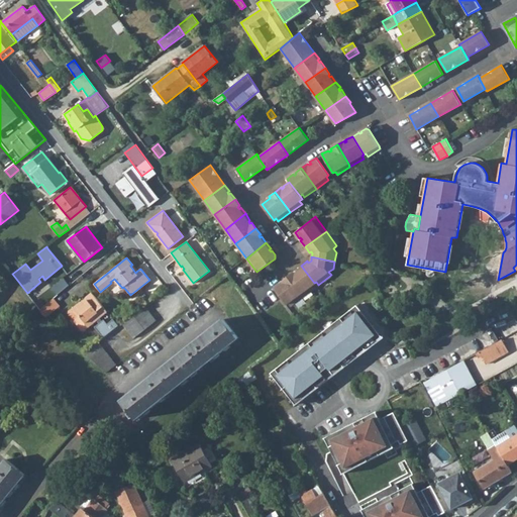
[(300,293),(302,296),(314,288),(312,285),(314,283),(301,266),(295,270),(297,272),(295,273),(293,272),(287,276),(300,293)]
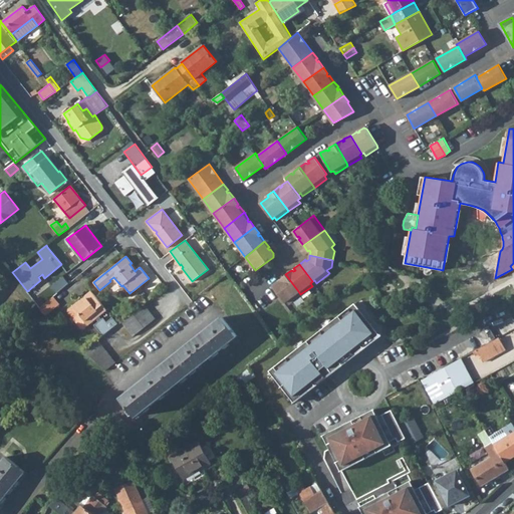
[(271,285),(284,302),(286,300),(288,303),(300,294),(298,291),(285,274),(279,279),(280,280),(278,282),(277,280),(271,285)]
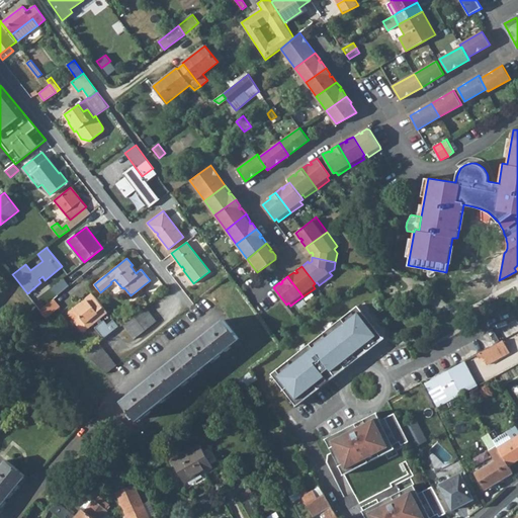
[(64,278),(52,288),(58,295),(70,285),(64,278)]
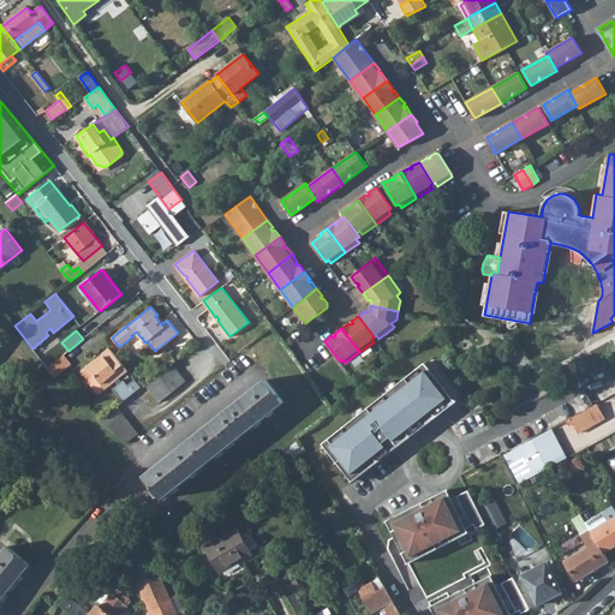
[(99,356),(101,359),(112,351),(109,347),(99,356)]
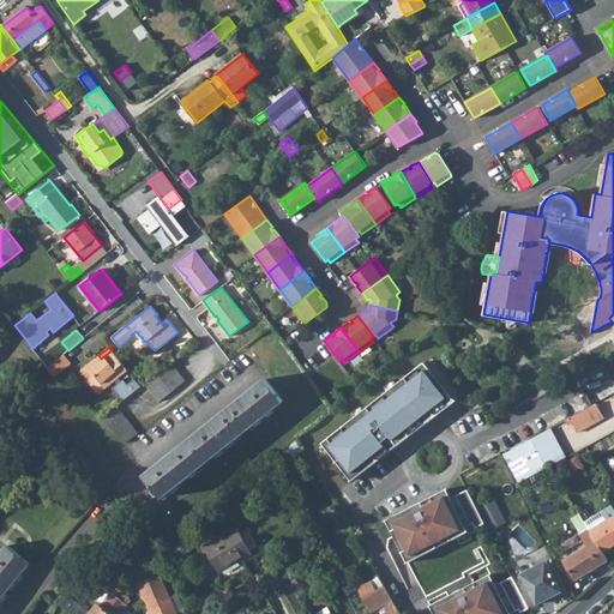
[(127,369),(112,350),(101,359),(98,355),(86,365),(82,369),(82,373),(86,378),(97,391),(101,391),(115,380),(119,377),(127,369)]
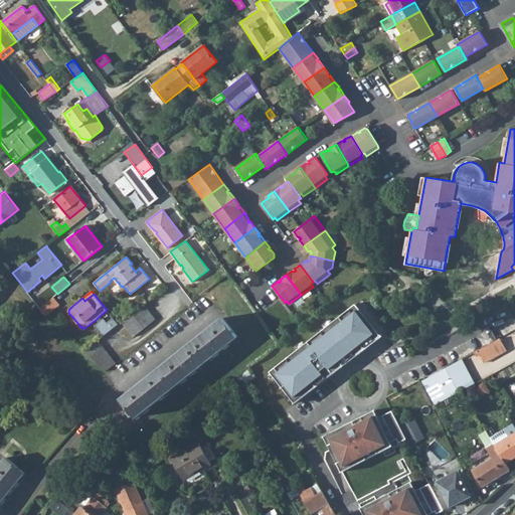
[(53,297),(39,308),(42,312),(46,316),(60,305),(53,297)]
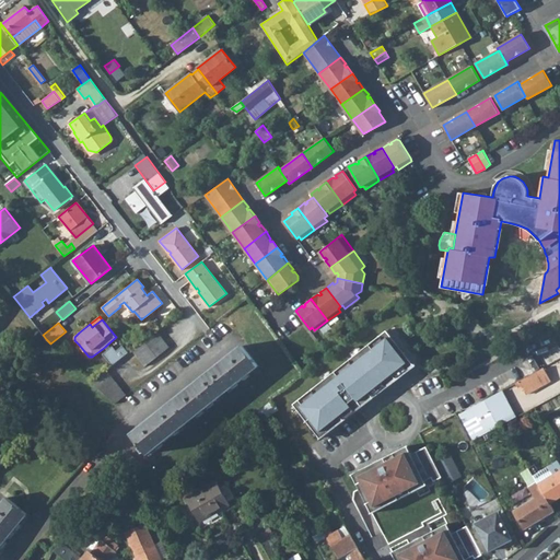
[(132,350),(144,366),(168,347),(156,330),(132,350)]
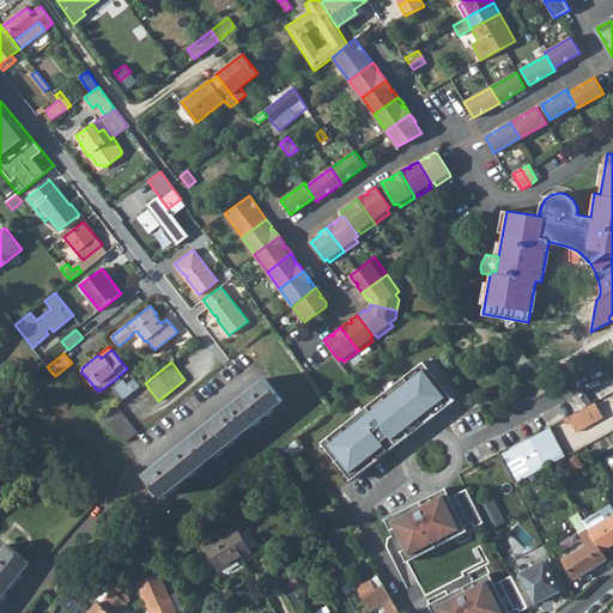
[(451,400),(423,362),(322,442),(351,479),(451,400)]
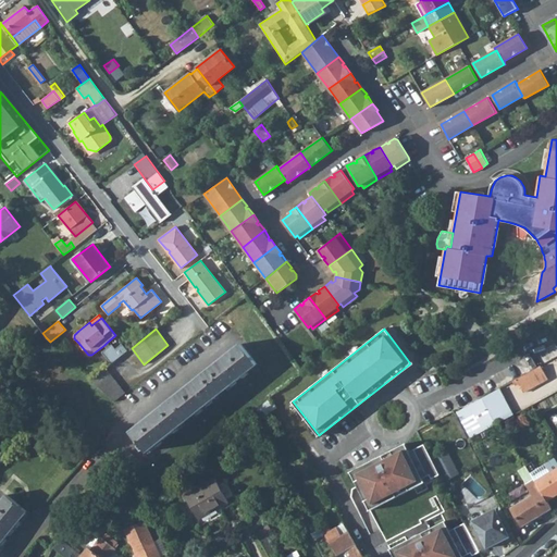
[(128,350),(122,343),(115,348),(112,344),(102,353),(111,363),(128,350)]
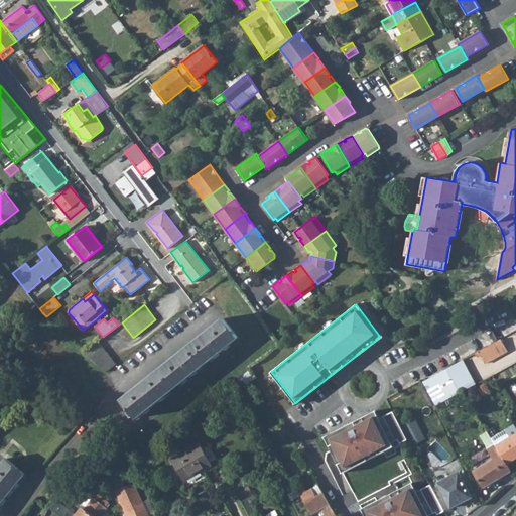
[(121,399),(136,418),(221,350),(238,337),(223,318),(121,399)]
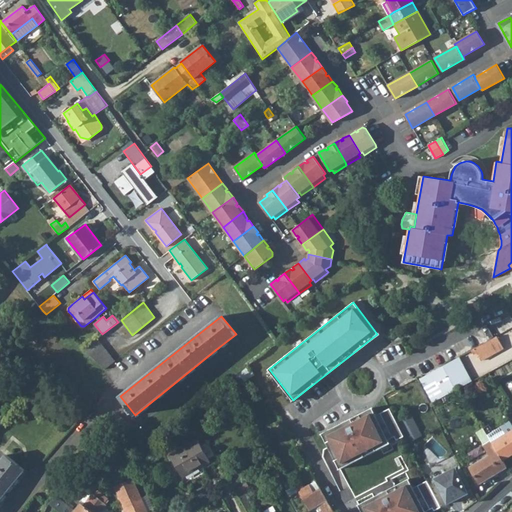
[(477,346),(474,348),(481,360),(503,347),(497,335),(477,346)]
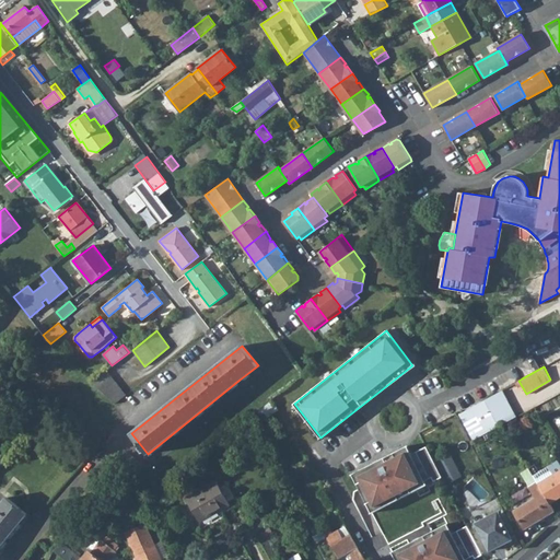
[(92,382),(115,404),(126,395),(106,370),(92,382)]
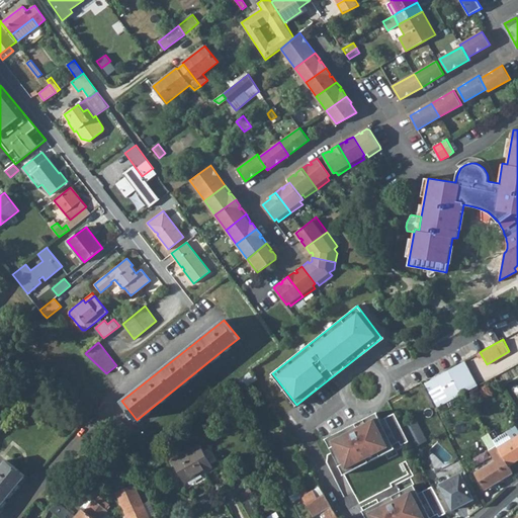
[(447,370),(461,395),(464,393),(477,385),(463,361),(447,370)]
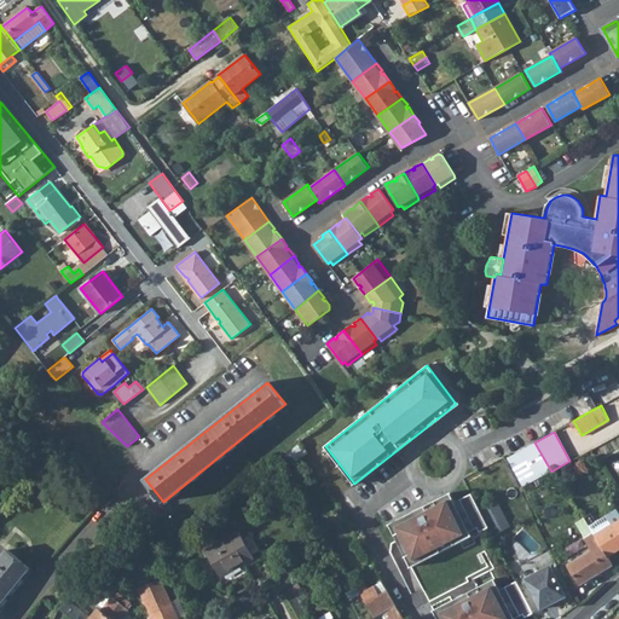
[(307,452),(301,441),(282,457),(288,468),(307,452)]
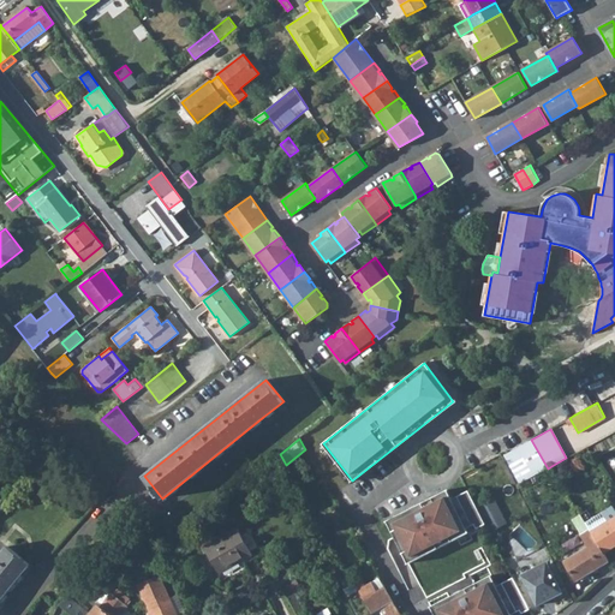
[(505,454),(521,483),(548,469),(531,440),(505,454)]
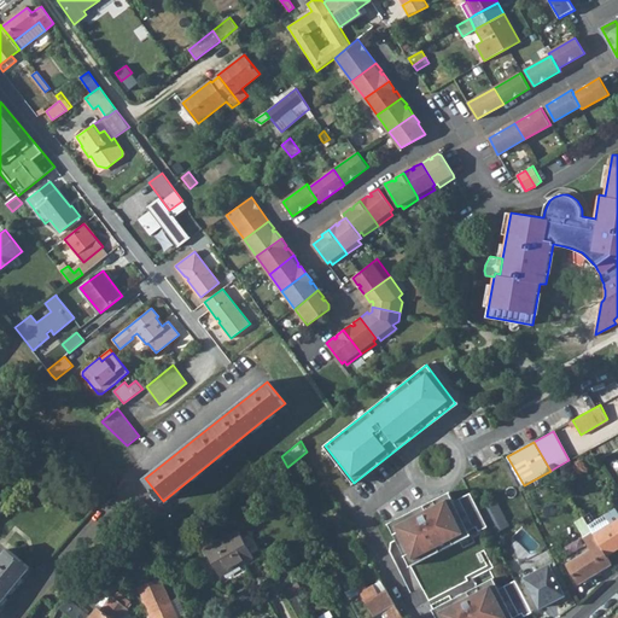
[(571,471),(575,479),(600,466),(595,458),(571,471)]
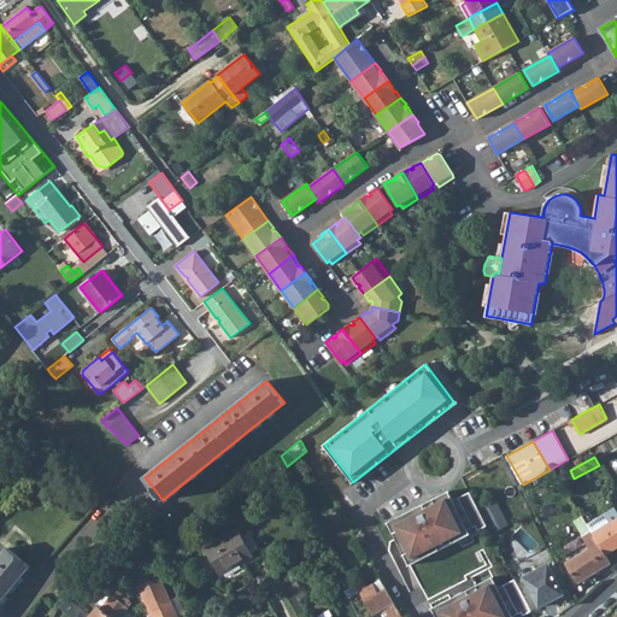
[(448,491),(388,522),(410,565),(471,534),(469,529),(476,526),(479,529),(487,524),(469,492),(453,500),(448,491)]
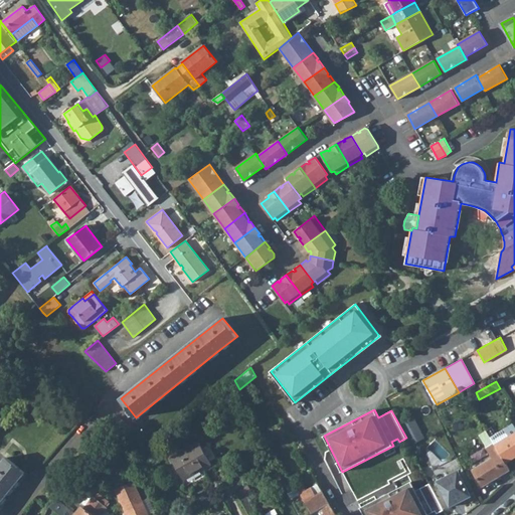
[(500,453),(506,462),(514,457),(514,425),(513,423),(497,434),(492,426),(487,431),(494,443),(500,453)]
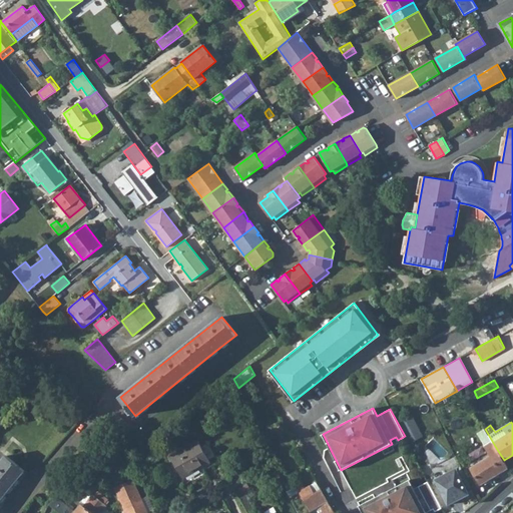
[(171,467),(173,471),(176,471),(178,470),(182,478),(210,462),(209,460),(201,446),(197,440),(170,456),(174,463),(172,464),(171,467)]
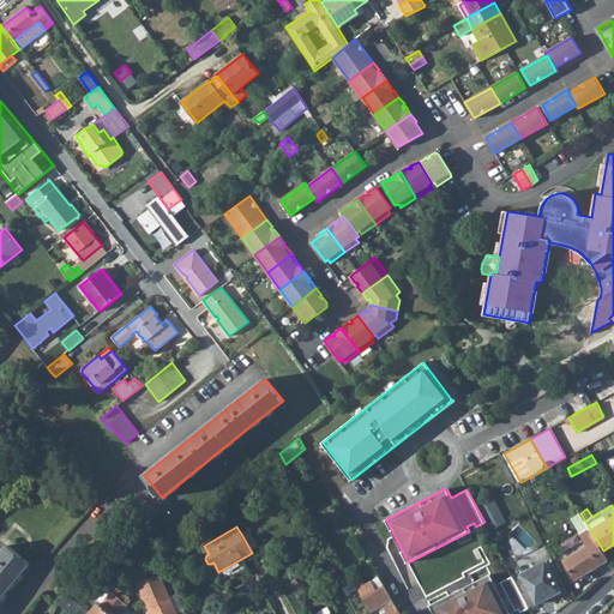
[(564,560),(576,579),(601,564),(599,560),(607,555),(603,551),(596,540),(589,528),(582,533),(589,545),(564,560)]
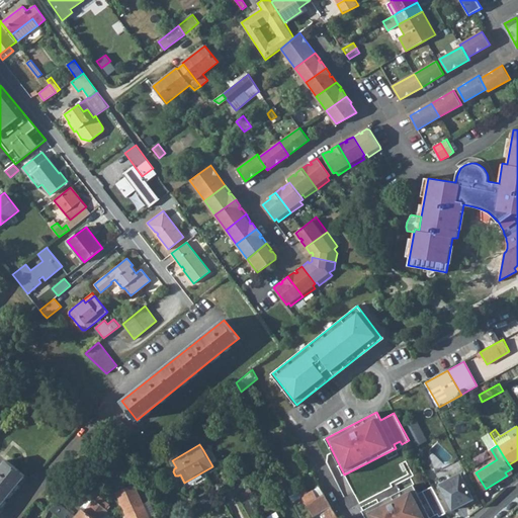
[(203,450),(211,464),(218,460),(209,446),(203,450)]
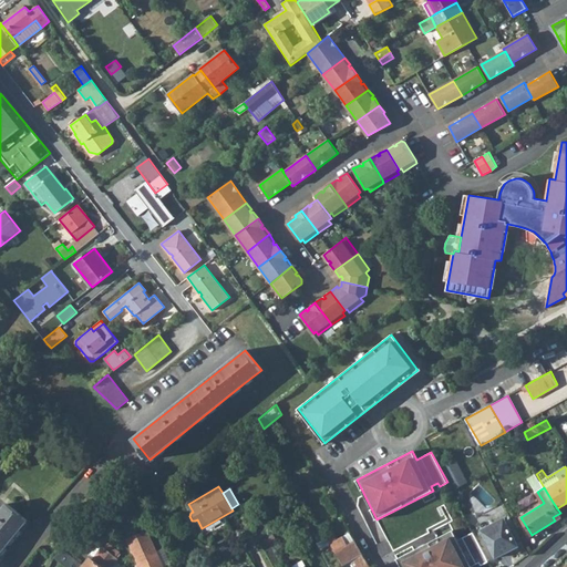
[(0,553),(28,519),(7,503),(0,511),(0,553)]
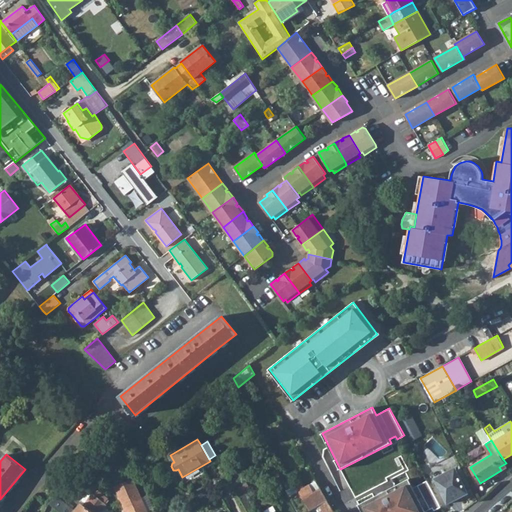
[(435,478),(448,503),(456,499),(455,497),(454,495),(458,493),(459,495),(467,491),(456,469),(444,475),(443,473),(435,478)]
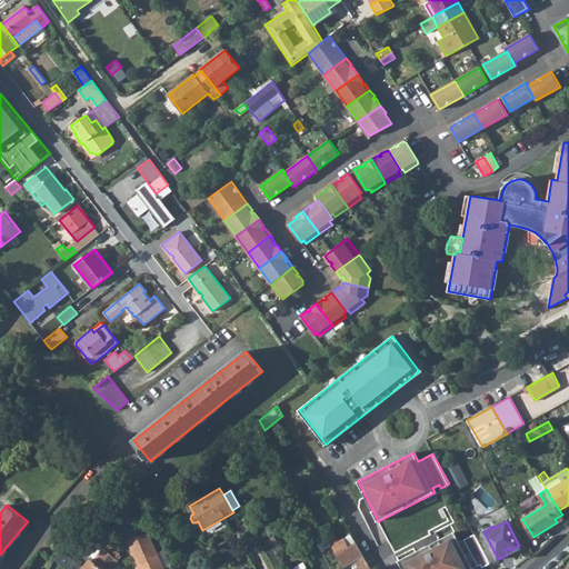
[(127,540),(139,566),(142,563),(145,568),(165,568),(148,531),(127,540)]
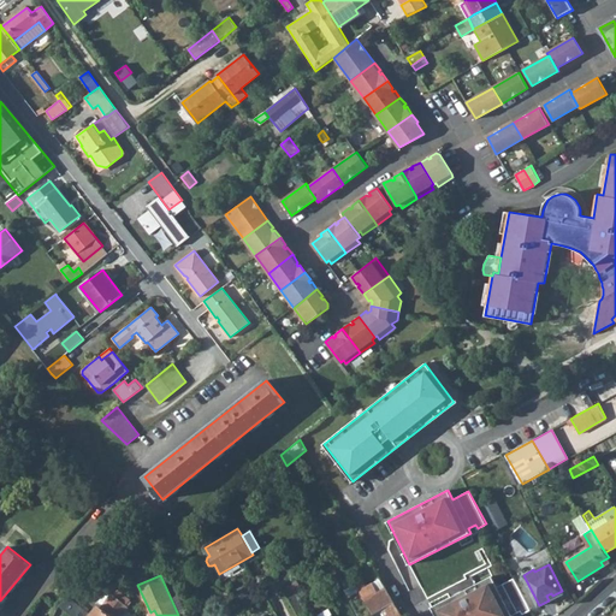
[(492,575),(432,606),(436,615),(513,615),(521,610),(523,614),(531,610),(515,579),(514,578),(498,586),(492,575)]
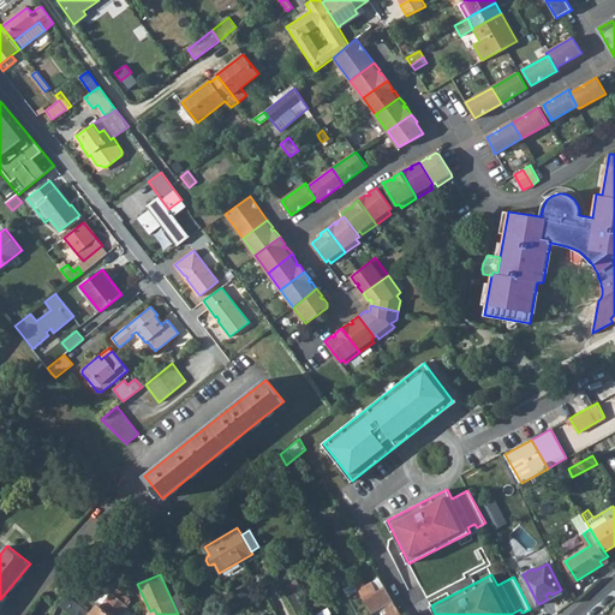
[(81,585),(84,589),(91,581),(99,587),(101,584),(90,575),(81,585)]
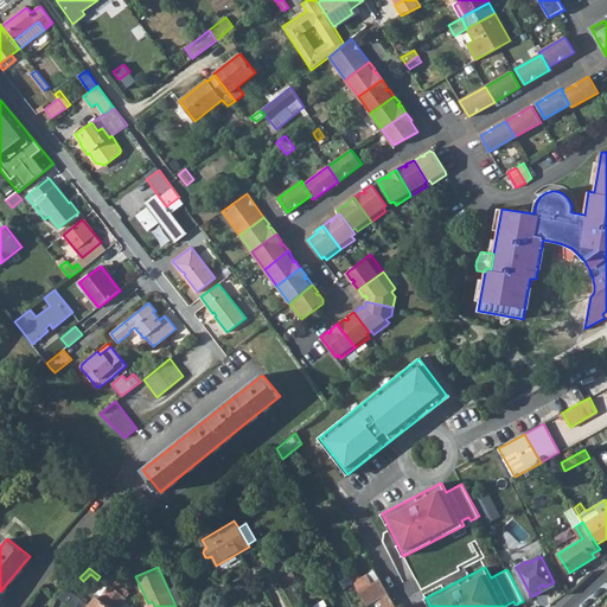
[(355,582),(359,590),(379,579),(375,570),(355,582)]
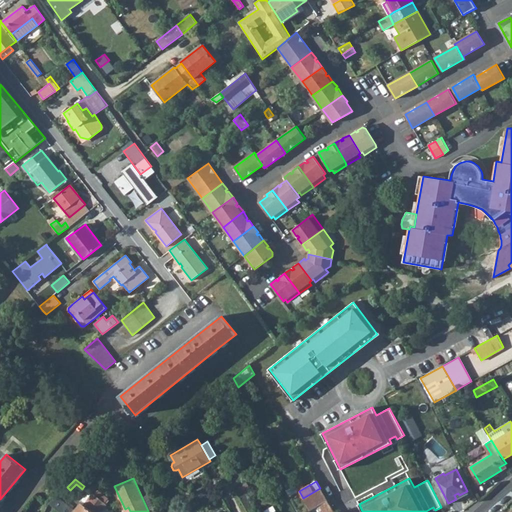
[(286,490),(289,495),(298,490),(295,485),(286,490)]
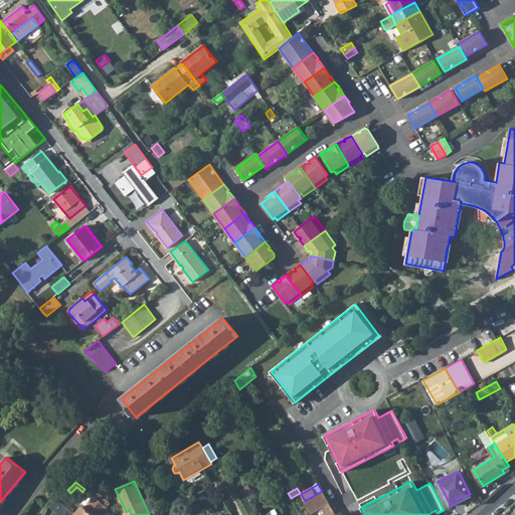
[(335,514),(329,502),(322,491),(305,501),(311,513),(318,509),(320,508),(324,514),(335,514)]
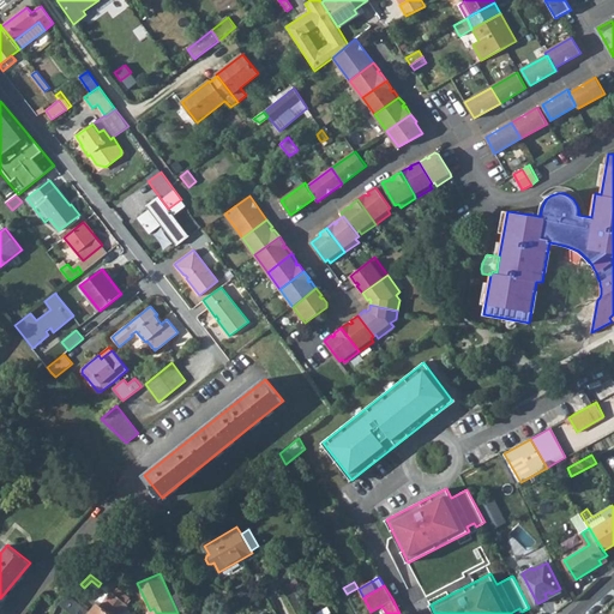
[(289,599),(298,613),(307,613),(292,587),(284,590),(289,599)]
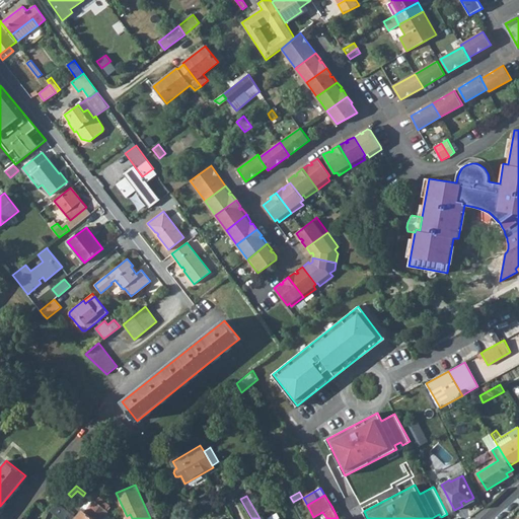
[(93,499),(90,497),(83,507),(87,509),(93,499)]
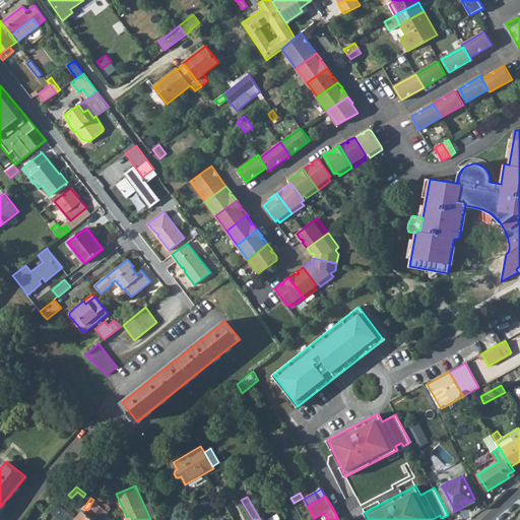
[(58,503),(50,511),(61,519),(102,519),(108,512),(93,500),(87,510),(85,512),(82,510),(76,518),(58,503)]
